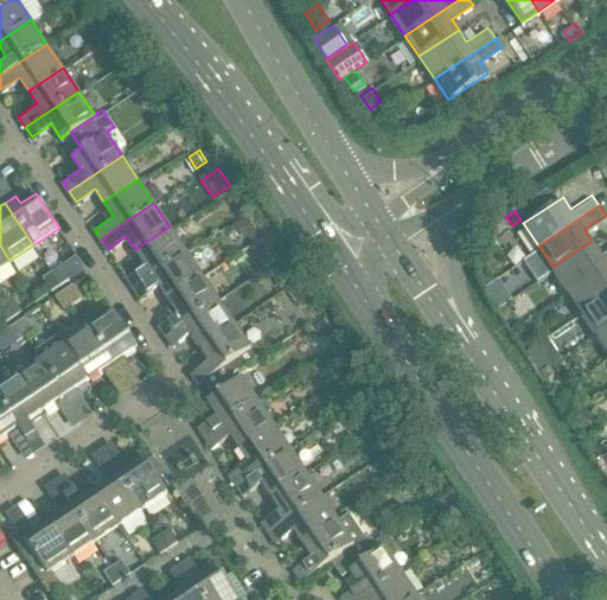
[(249,212),(237,221),(246,233),(257,224),(249,212)]
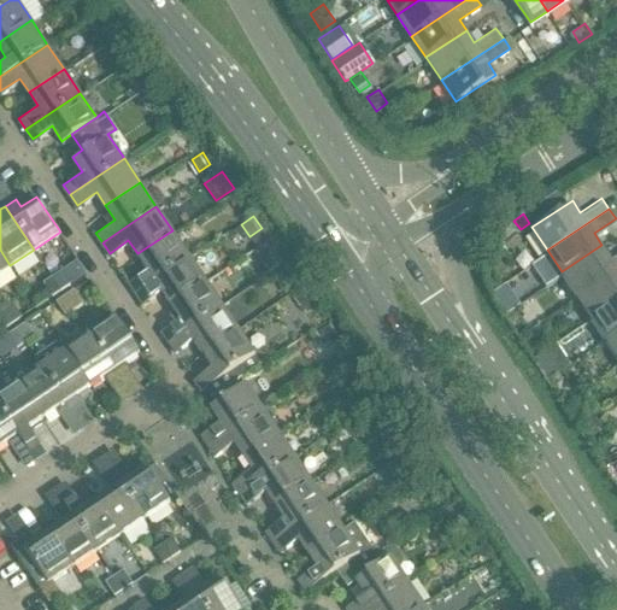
[(128,280),(135,291),(189,254),(172,230),(137,253),(147,268),(128,280)]
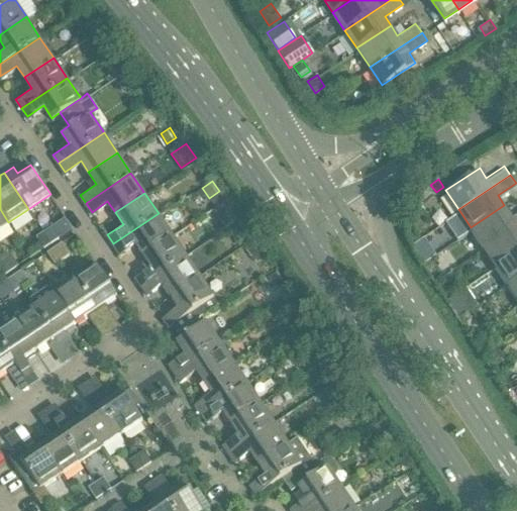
[(228,200),(217,208),(221,215),(232,207),(228,200)]
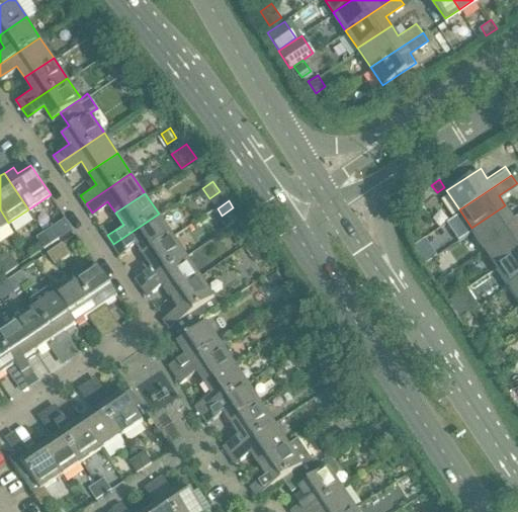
[(484,246),(517,223),(517,209),(512,215),(505,205),(471,228),(484,246)]
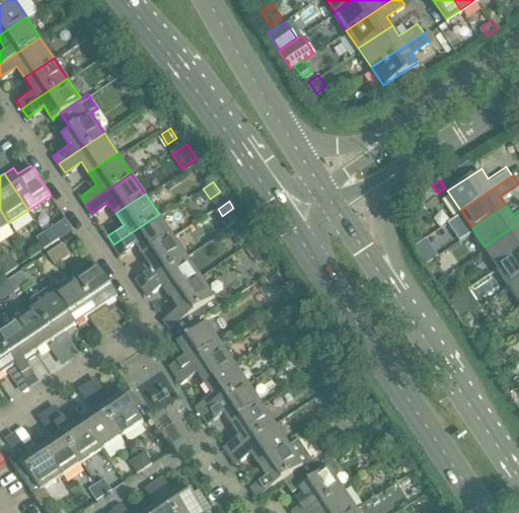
[(0,228),(8,223),(0,210),(0,228)]
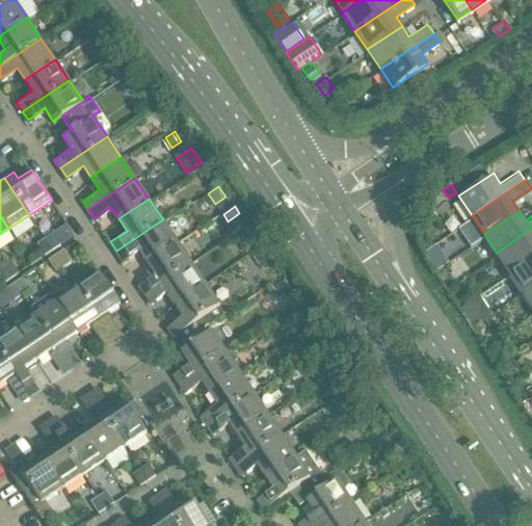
[(138,248),(147,260),(177,240),(163,219),(116,251),(122,259),(138,248)]
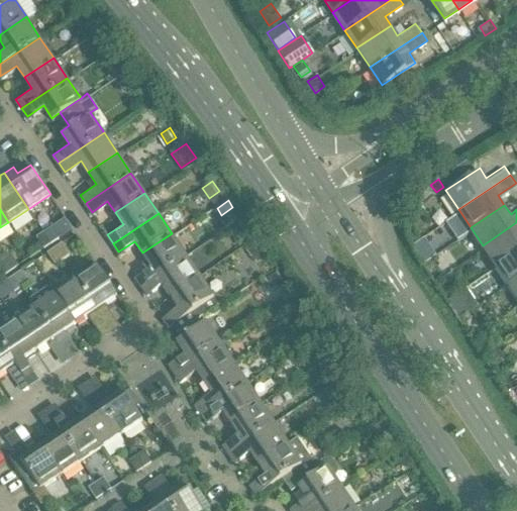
[(65,216),(43,231),(52,243),(73,228),(65,216)]
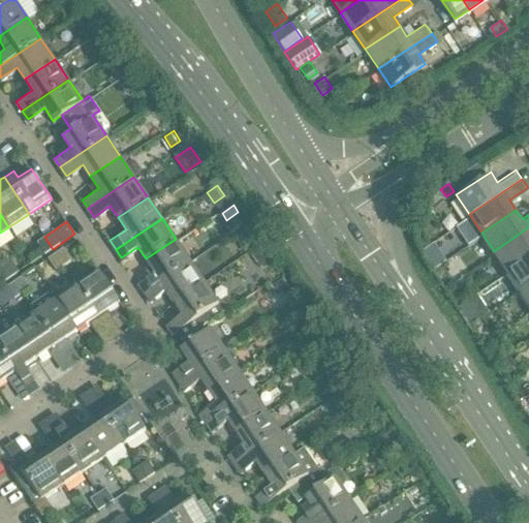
[(242,226),(234,233),(237,237),(245,232),(242,226)]
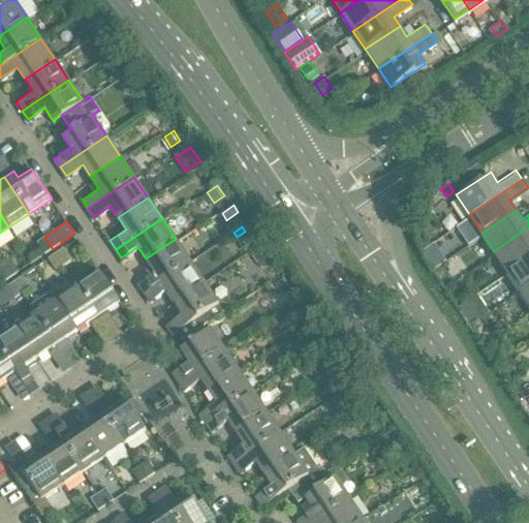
[(506,270),(528,254),(528,227),(494,251),(506,270)]
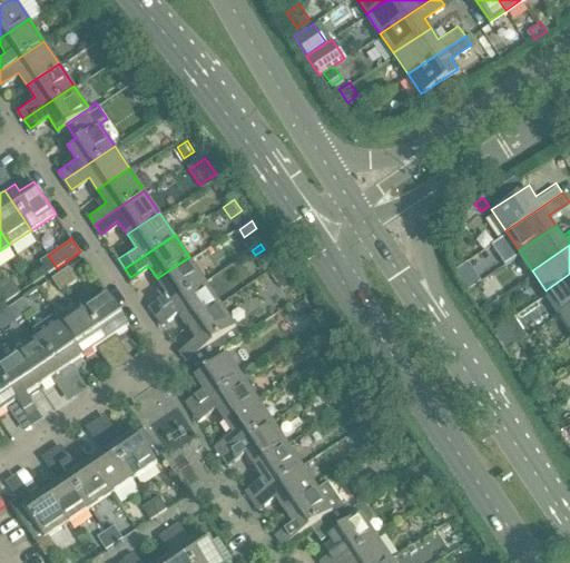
[(48,255),(39,260),(48,274),(57,268),(48,255)]
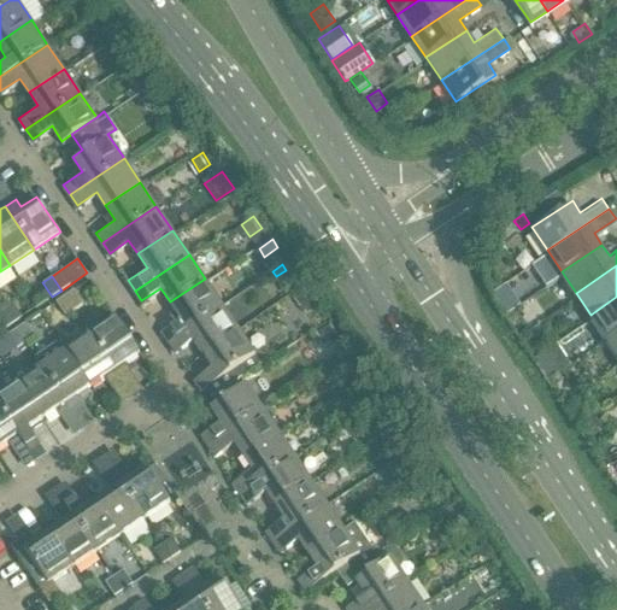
[(166,339),(221,303),(205,279),(170,301),(178,316),(160,328),(166,339)]
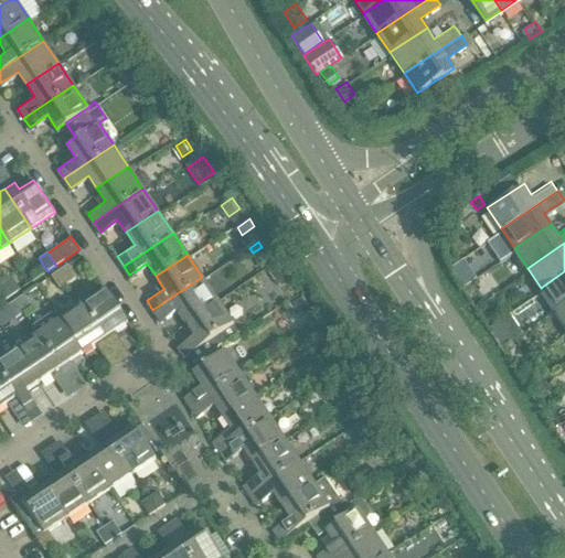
[(59,267),(66,279),(75,274),(66,261),(59,267)]
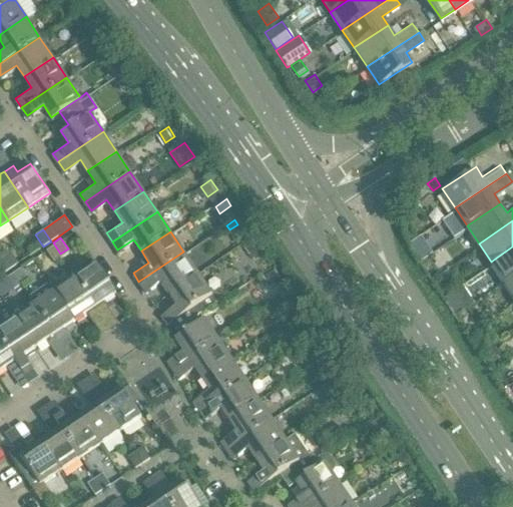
[(252,240),(246,244),(254,257),(261,252),(252,240)]
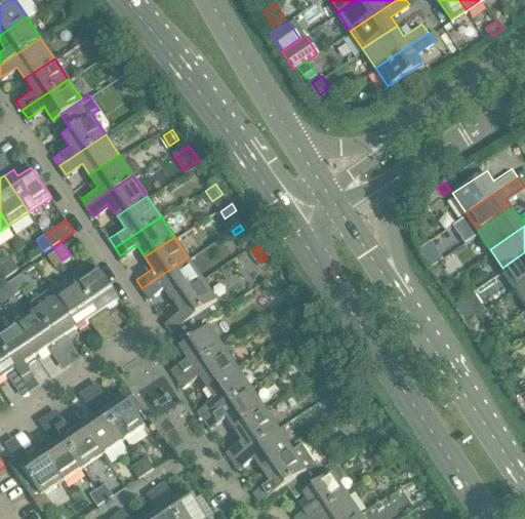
[(62,260),(54,248),(47,253),(54,265),(62,260)]
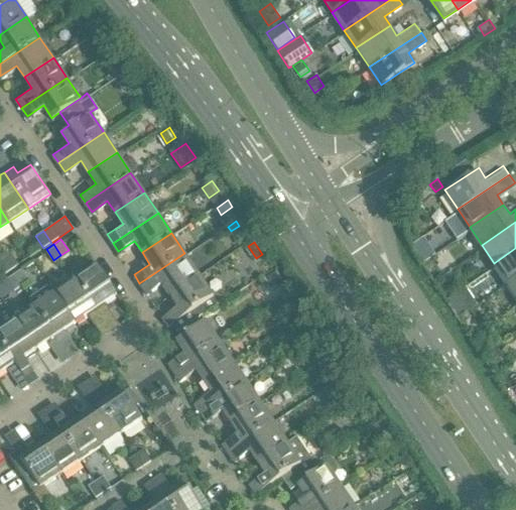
[(506,281),(515,274),(515,248),(494,263),(506,281)]
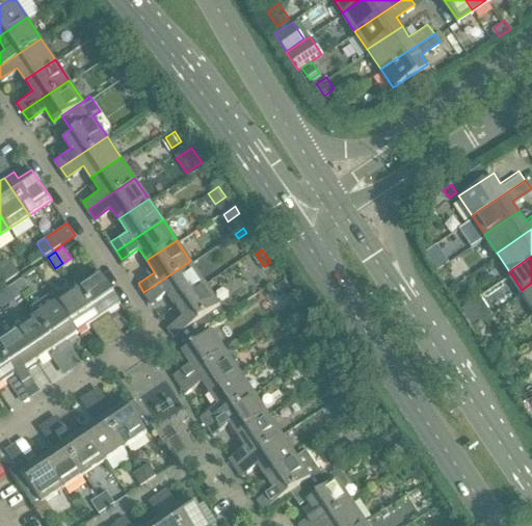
[(10,259),(2,264),(10,275),(18,270),(10,259)]
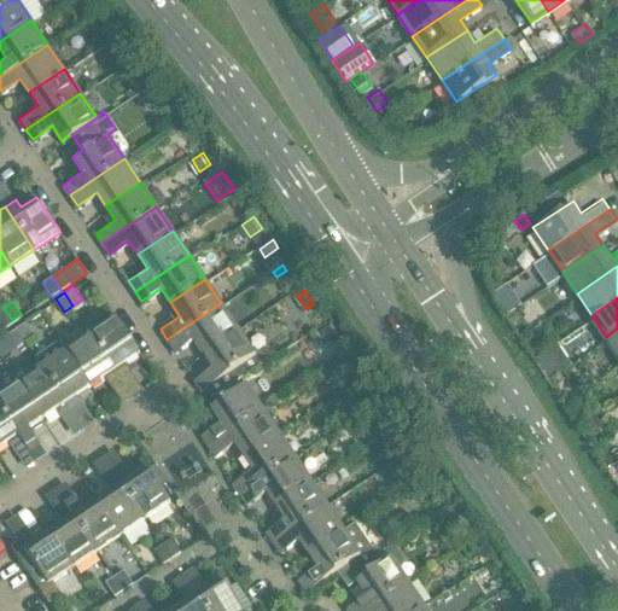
[(221,303),(167,339),(174,349),(193,337),(203,350),(238,326),(221,303)]
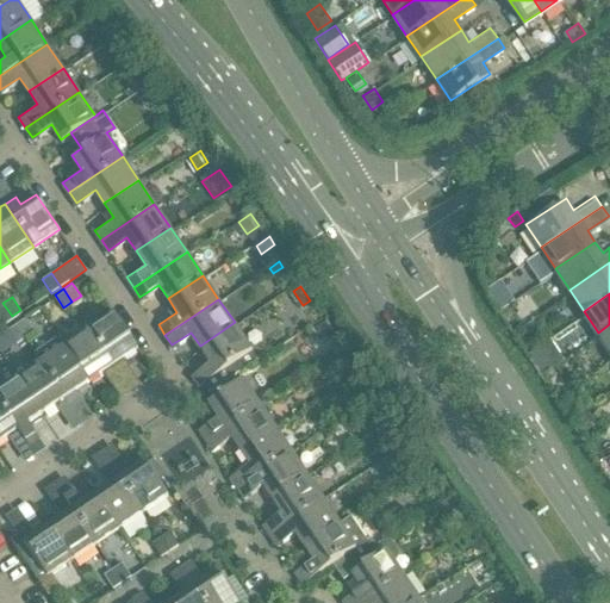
[(2,303),(0,304),(0,314),(5,321),(12,316),(2,303)]
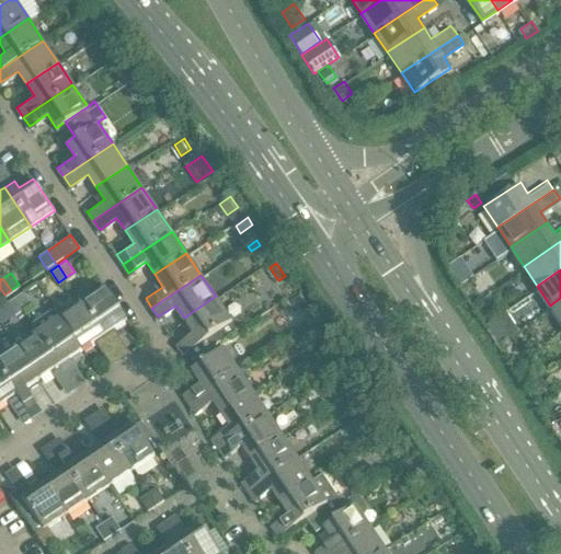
[(80,301),(106,339),(117,332),(113,325),(126,316),(104,285),(80,301)]
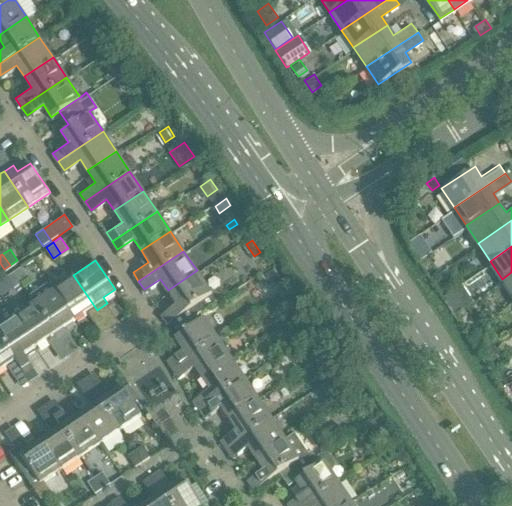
[(275,264),(264,271),(271,282),(282,275),(275,264)]
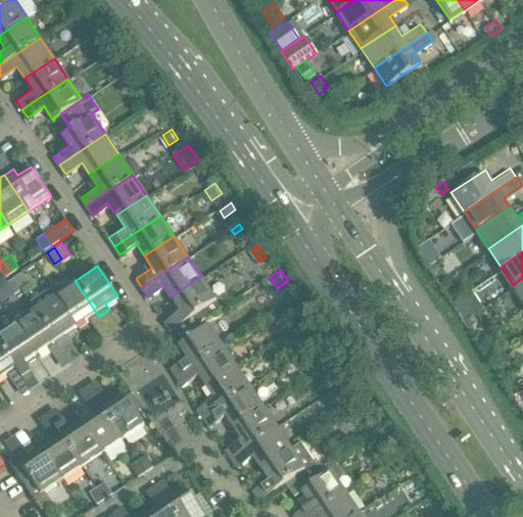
[(21,271),(13,276),(21,289),(30,283),(21,271)]
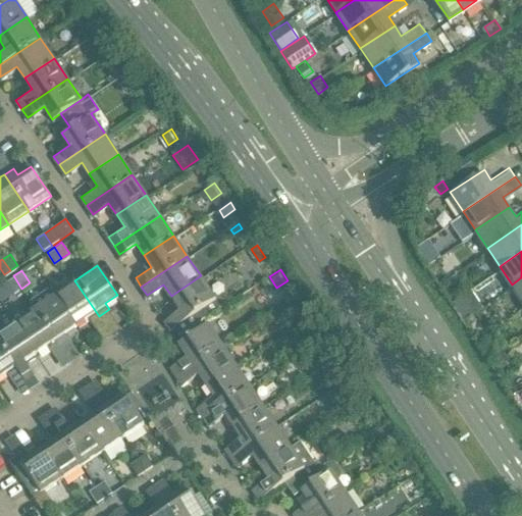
[(13,275),(7,279),(16,292),(21,289),(13,275)]
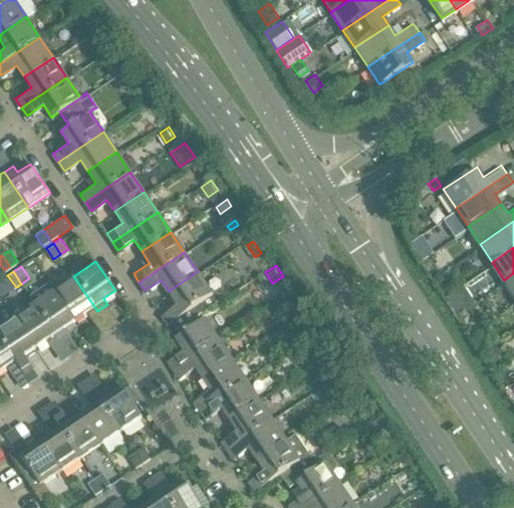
[(176,303),(161,313),(167,322),(171,320),(212,293),(198,271),(169,291),(176,303)]
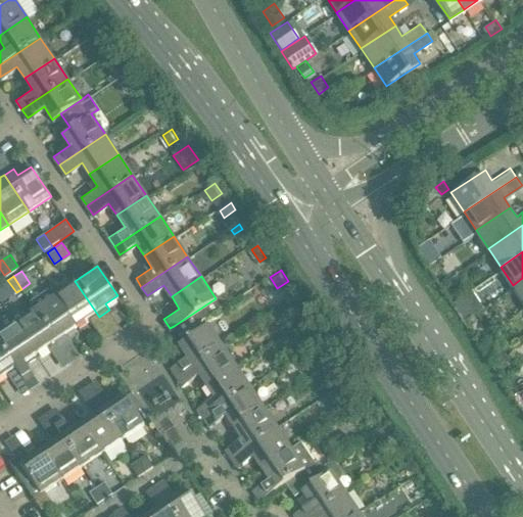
[(522,300),(522,278),(513,285),(522,300)]
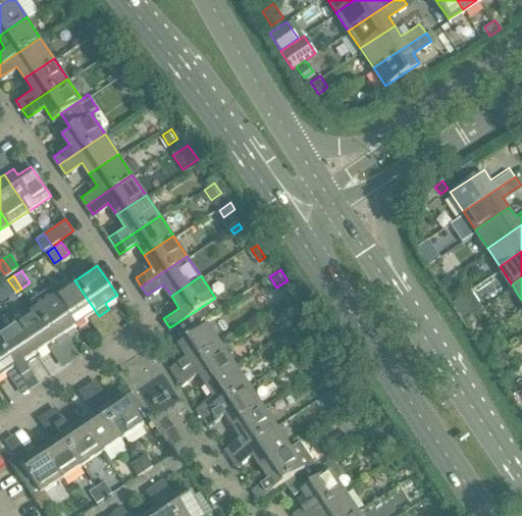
[(55,294),(74,323),(87,315),(92,321),(99,316),(74,280),(55,294)]
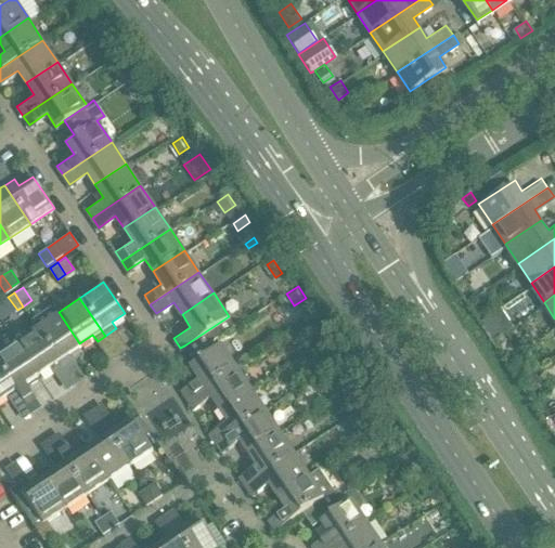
[(53,304),(31,320),(36,327),(62,365),(73,357),(68,351),(79,343),(53,304)]
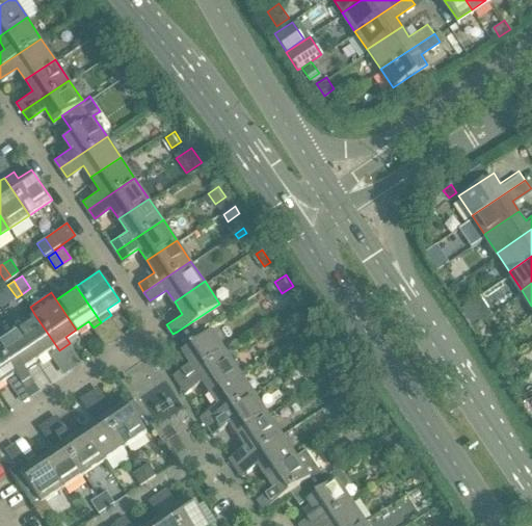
[(461,304),(459,306),(472,324),(490,312),(478,292),(475,294),(461,304)]
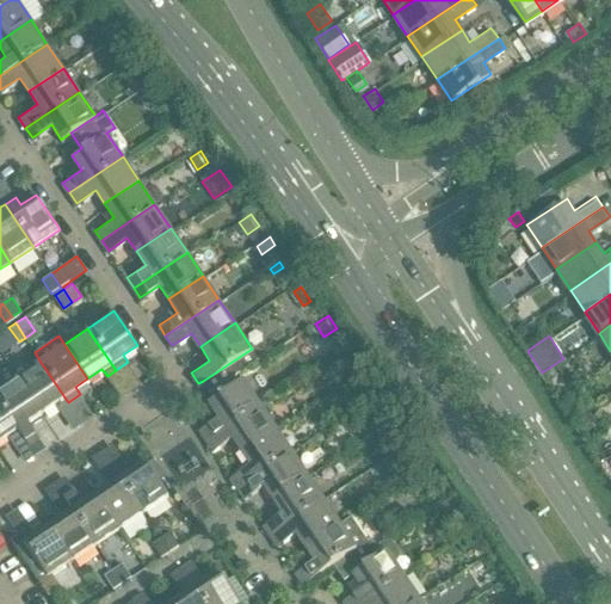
[(252,349),(203,381),(209,389),(257,356),(252,349)]
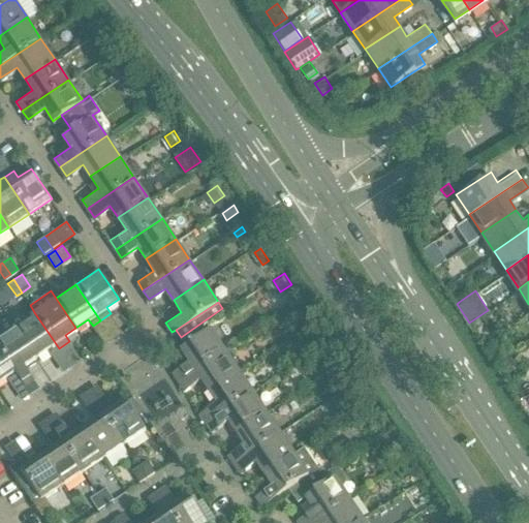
[(59,348),(34,312),(14,326),(34,356),(48,347),(52,354),(59,348)]
